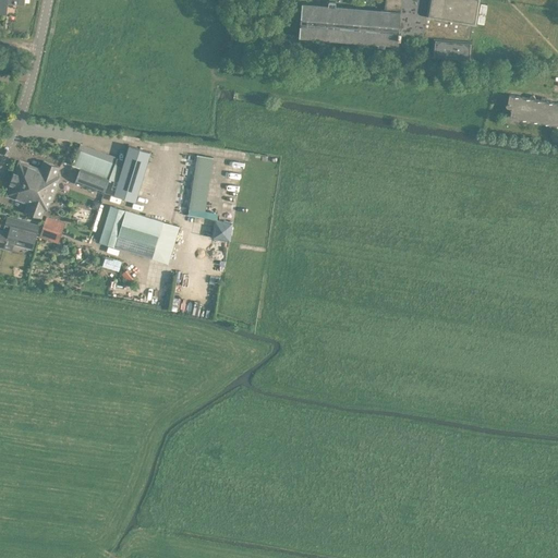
[(0,0),(0,12),(5,13),(7,2),(23,3),(23,0),(0,0)]
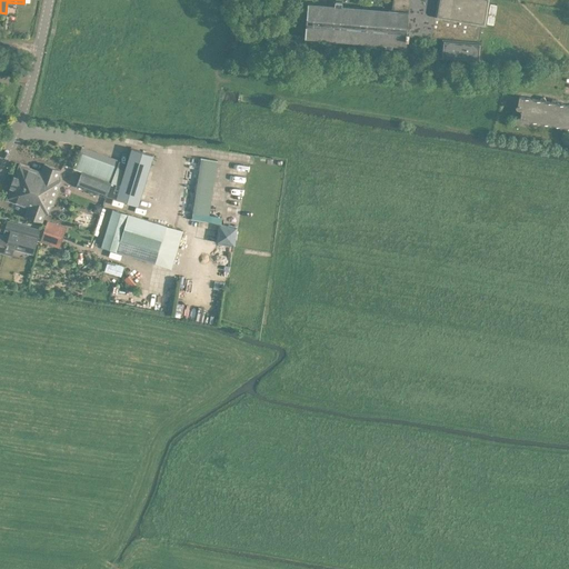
[(333,5),(307,2),(305,37),(385,43),(385,47),(391,47),(391,45),(406,46),(406,38),(408,38),(408,35),(441,38),(440,56),(479,59),(481,40),(478,40),(480,23),(485,23),(488,0),(388,0),(392,1),(390,9),(341,6),(341,1),(335,0),(333,5)]
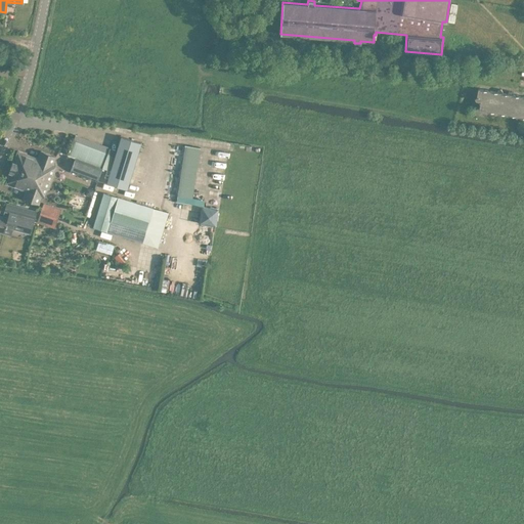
[(450,2),(447,20),(453,22),(456,3),(450,2)]
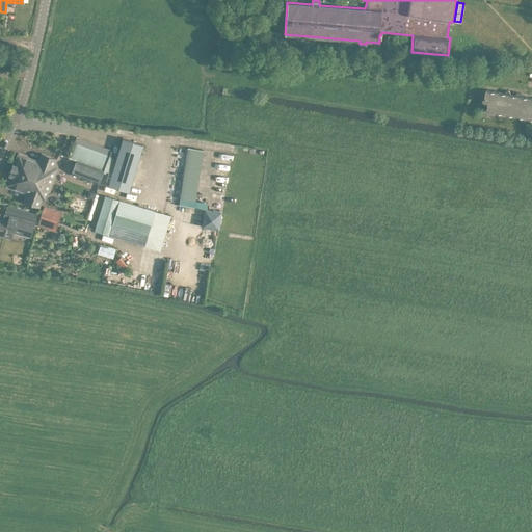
[(484,89),(482,101),(487,102),(485,110),(522,116),(524,121),(528,117),(531,118),(531,97),(521,96),(521,92),(515,91),(515,95),(509,94),(509,92),(509,91),(508,90),(507,89),(505,90),(504,91),(504,92),(484,89)]
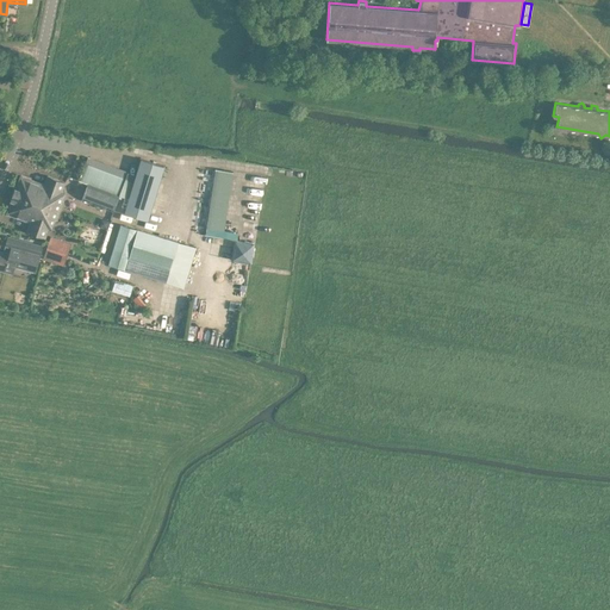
[(147,219),(163,165),(141,157),(124,212),(147,219)]
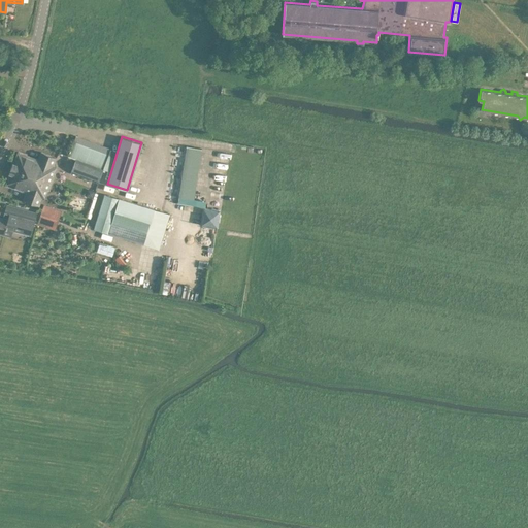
[(75,159),(75,158),(102,168),(108,154),(73,141),(67,156),(75,159)]
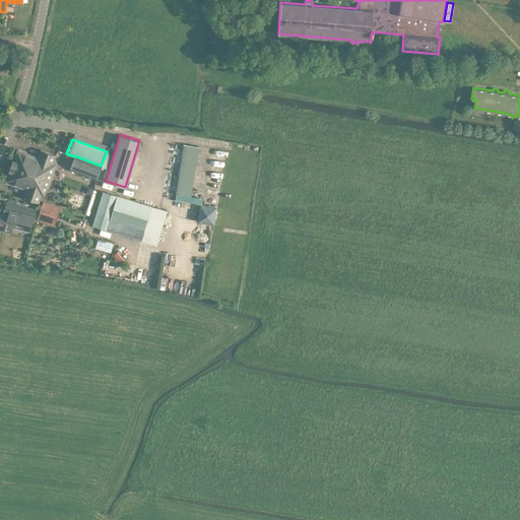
[(181,141),(176,192),(192,194),(198,143),(181,141)]
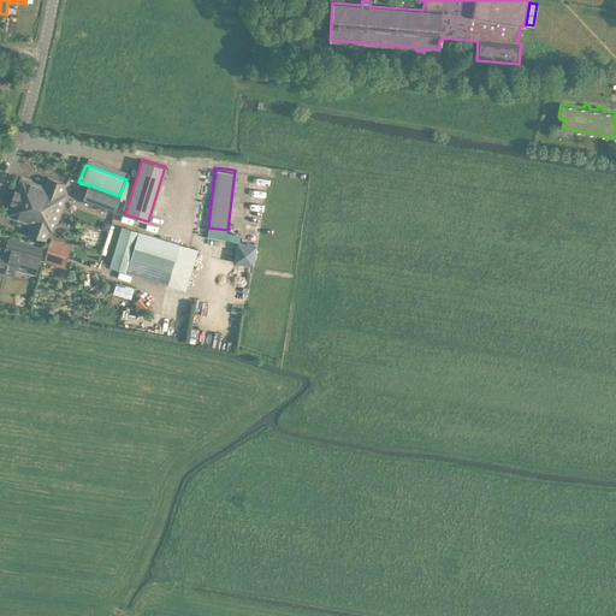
[(16,189),(15,189),(12,195),(58,212),(59,213),(63,205),(60,203),(65,193),(63,193),(65,183),(48,177),(45,185),(21,177),(16,189)]
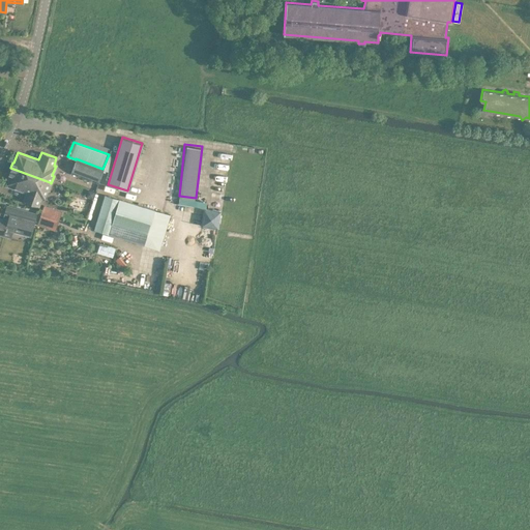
[(76,158),(76,159),(70,172),(98,182),(102,169),(76,158)]
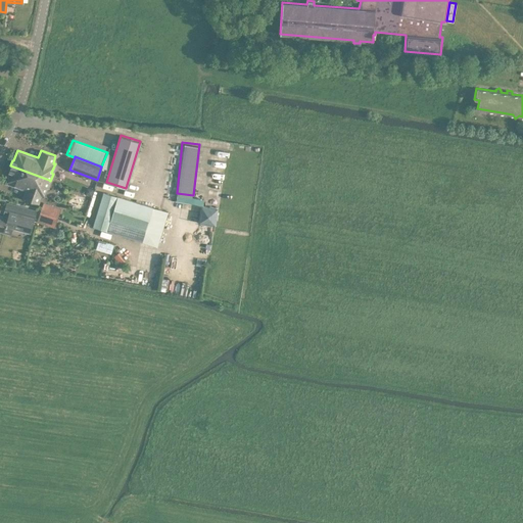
[(50,181),(49,180),(10,165),(8,171),(9,172),(5,182),(26,190),(22,197),(38,202),(41,195),(43,196),(46,187),(48,188),(50,181)]
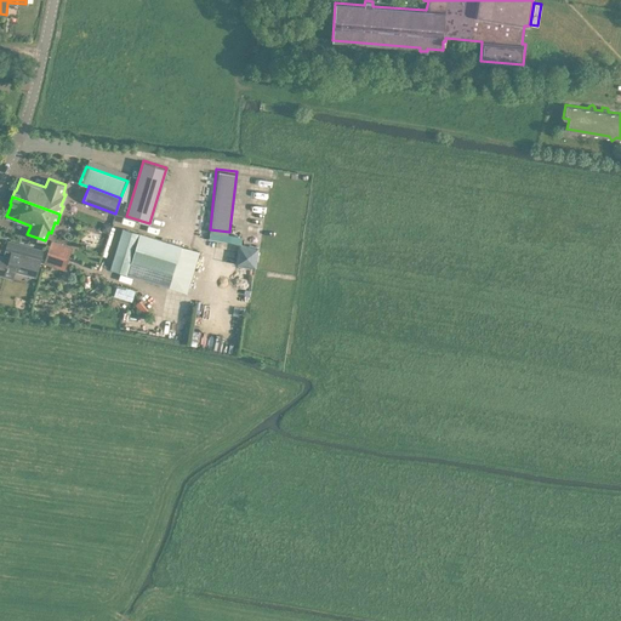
[(123,228),(109,268),(124,273),(137,232),(123,228)]
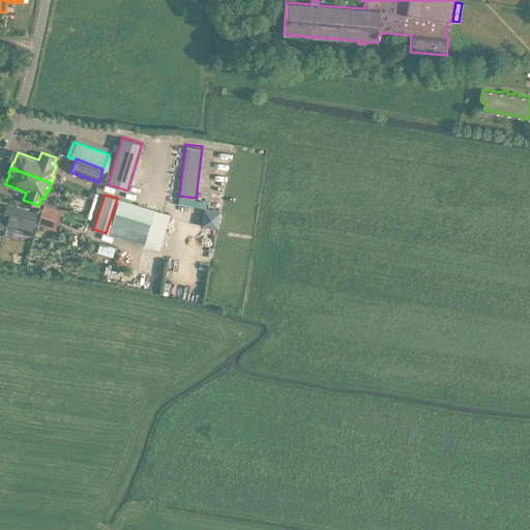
[(154,209),(119,199),(108,233),(144,244),(154,209)]
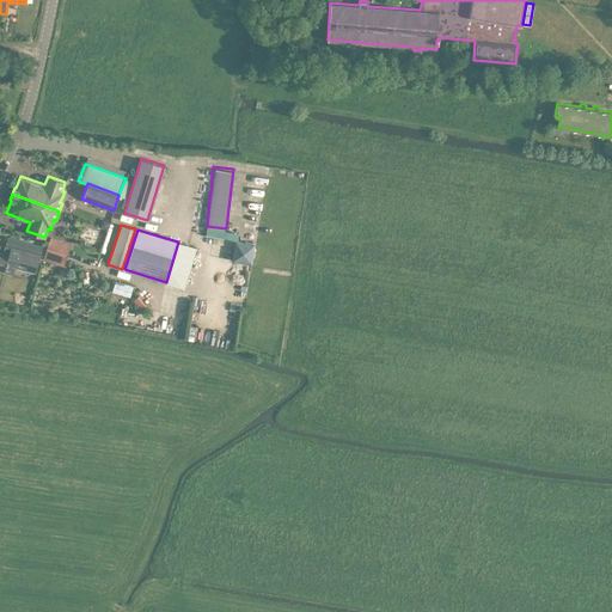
[(0,251),(0,270),(11,274),(13,267),(35,271),(41,245),(7,237),(5,245),(11,248),(8,254),(0,251)]
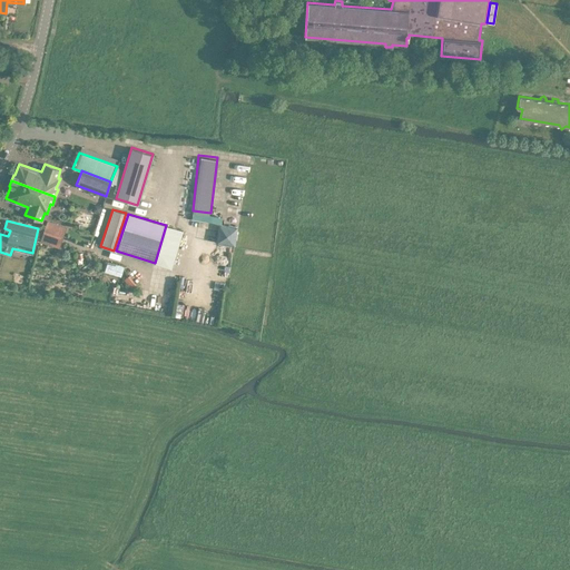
[(64,228),(46,222),(39,241),(57,247),(64,228)]
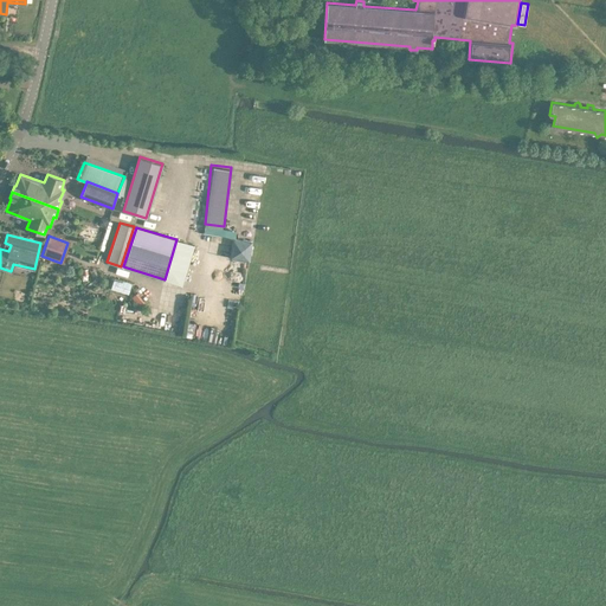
[(251,238),(234,236),(231,257),(247,259),(251,238)]
